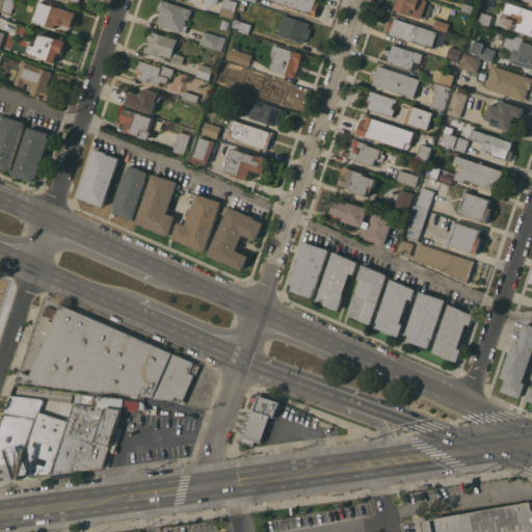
[(16,0),(15,4),(16,5),(16,8),(14,7),(11,14),(0,10),(3,0),(16,0)]
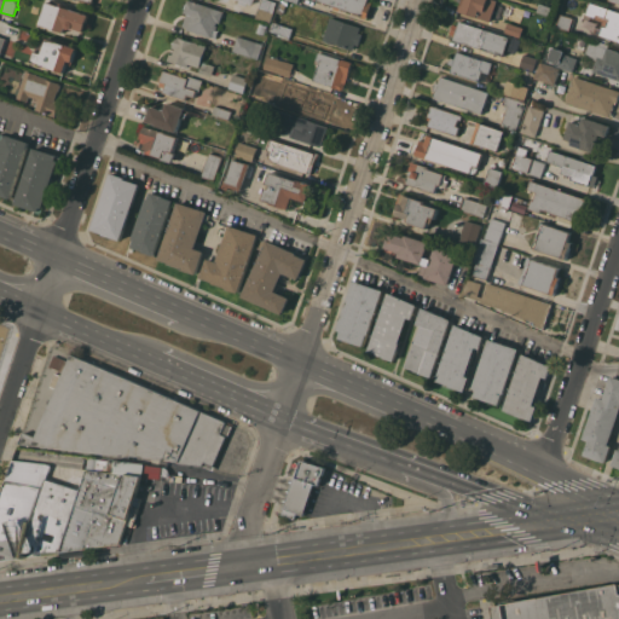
[(191,0),(224,11),(220,23),(218,22),(217,25),(218,25),(217,29),(217,30),(215,38),(213,36),(212,38),(187,29),(187,28),(183,25),(187,13),(184,12),(185,9),(186,4),(187,4),(187,0),(191,0)]
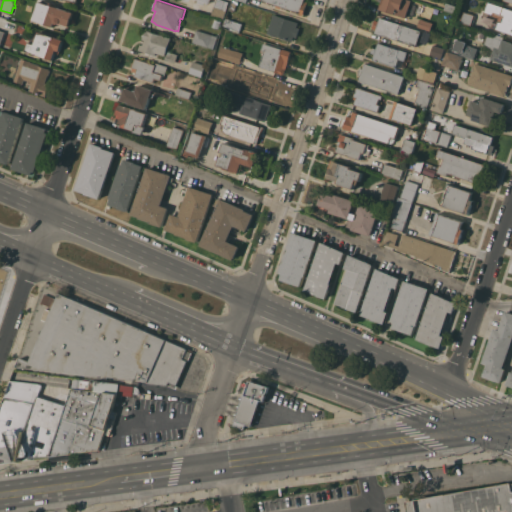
[(225,0),(229,1),(226,11),(224,10),(221,18),(211,15),(216,0),(225,0)]
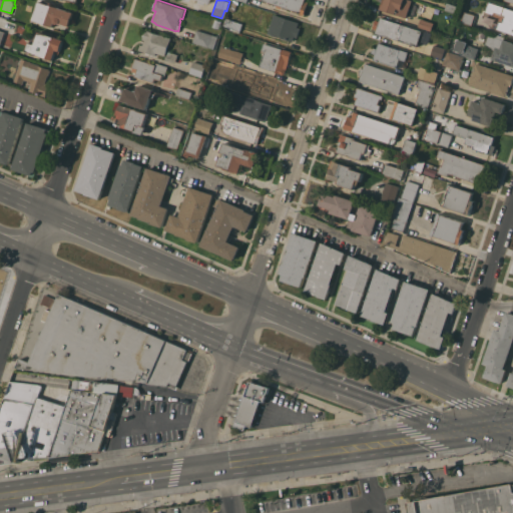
[(238,0),(236,8),(230,6),(232,0),(238,0)]
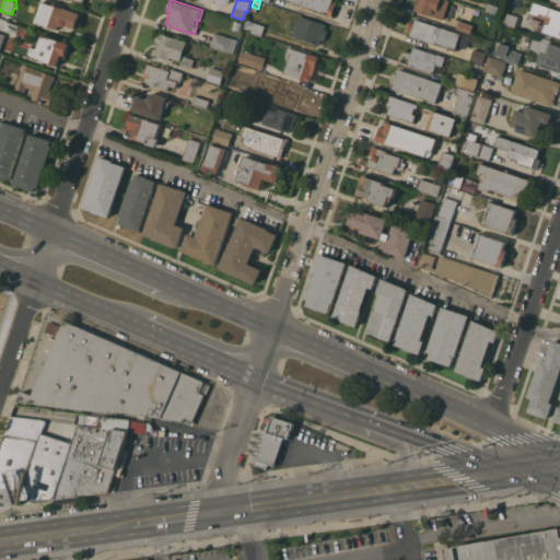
[(334,0),(337,1),(333,16),(328,15),(328,13),(308,7),(307,9),(302,8),(303,6),(286,0),(334,0)]
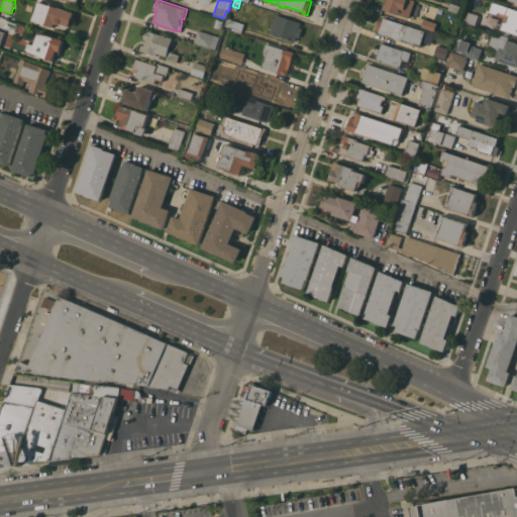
[(415,0),(409,17),(388,10),(383,9),(385,0),(415,0)]
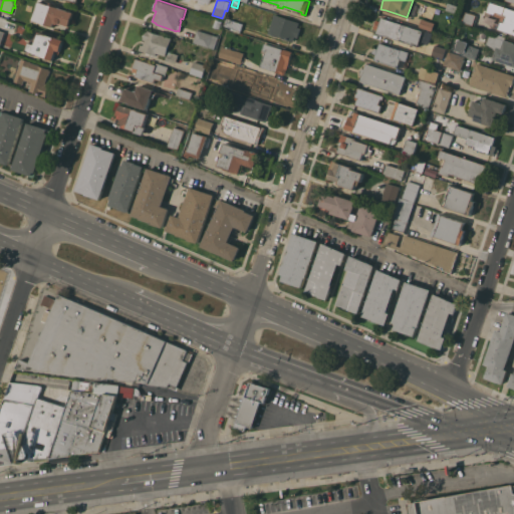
[(58,7),(74,12),(69,26),(60,23),(59,23),(58,24),(57,23),(56,23),(55,23),(55,21),(53,26),(33,19),(39,1),(58,7)]
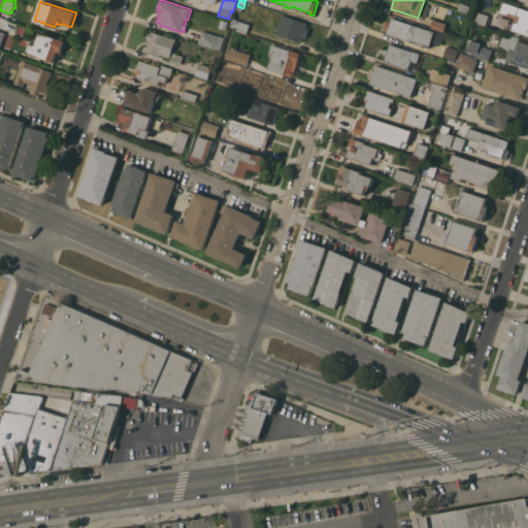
[(527,9),(527,37),(524,35),(525,34),(510,30),(514,22),(517,14),(510,12),(509,15),(505,14),(505,17),(500,15),(501,13),(499,12),(503,1),(527,9)]
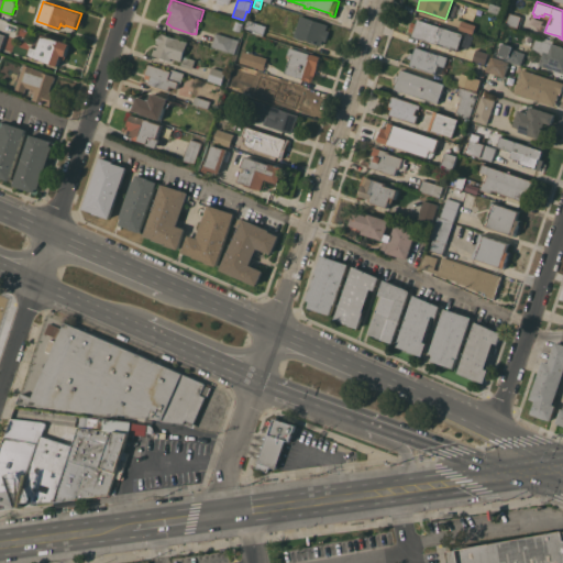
[(488,10),(490,2),(501,6),(500,8),(501,8),(500,13),(498,13),(488,10)]
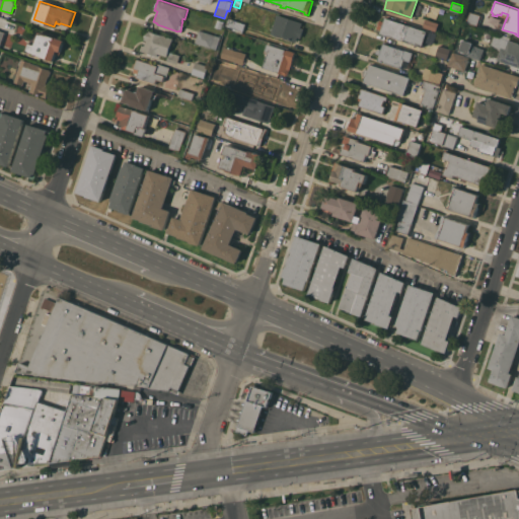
[(482,15),(478,25),(466,22),(469,11),(482,15)]
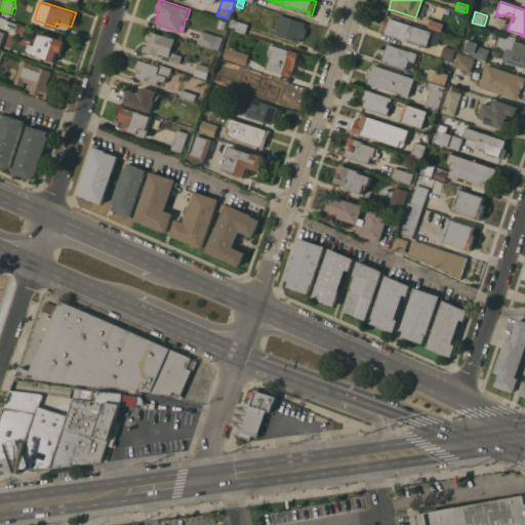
[(306,23),(305,28),(308,29),(305,38),(301,37),(299,42),(287,39),(288,37),(285,36),(285,38),(274,34),(280,14),(306,23)]
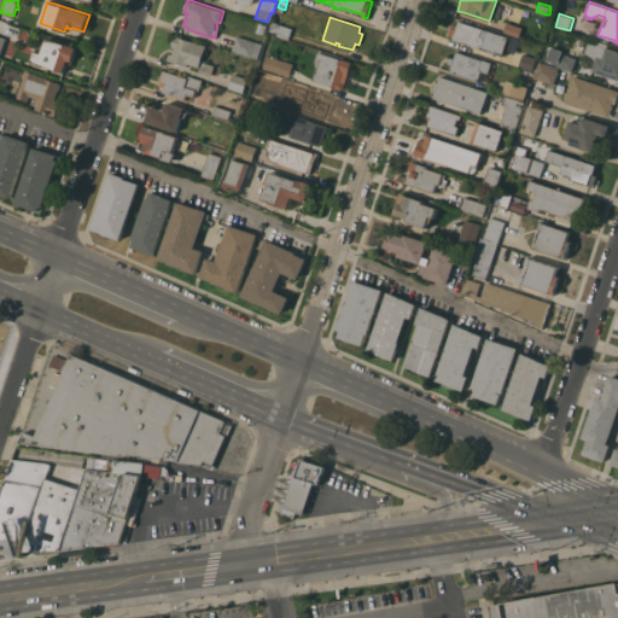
[(0,19),(21,27),(16,41),(6,39),(0,57),(0,19)]
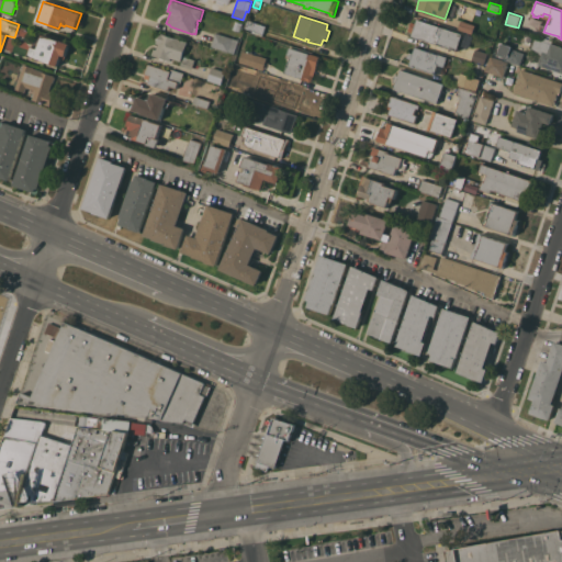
[(439,26),(439,25),(463,33),(460,44),(459,43),(458,48),(445,44),(445,43),(438,41),(437,44),(412,36),(413,32),(408,31),(412,22),(416,23),(417,19),(439,26)]
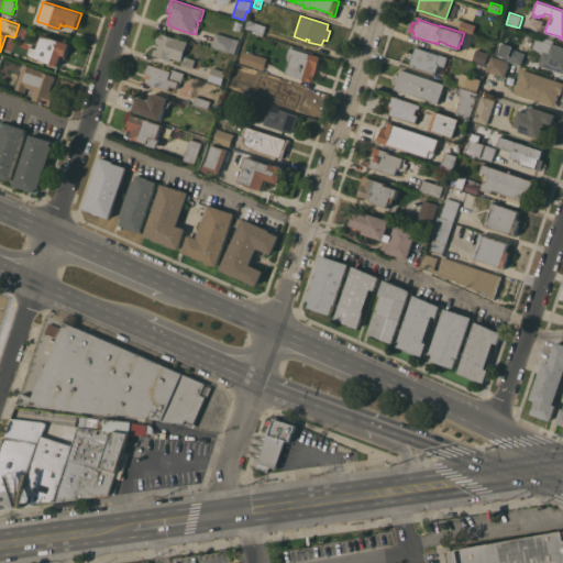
[(459,29),(462,20),(476,25),(473,33),(459,29)]
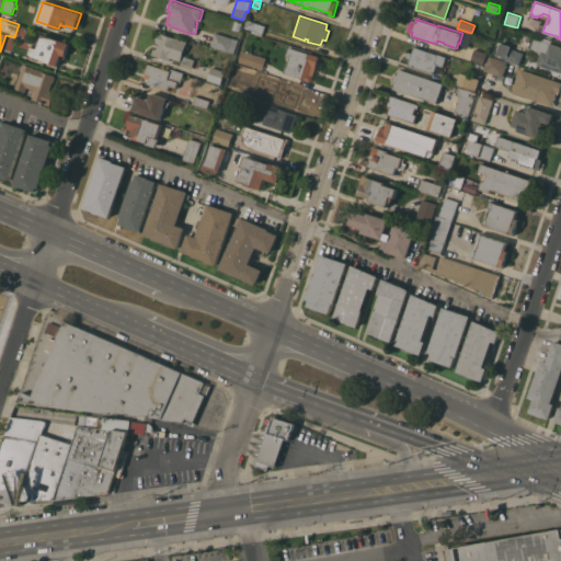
[(235,21),(241,23),(239,31),(232,29),(235,21)]
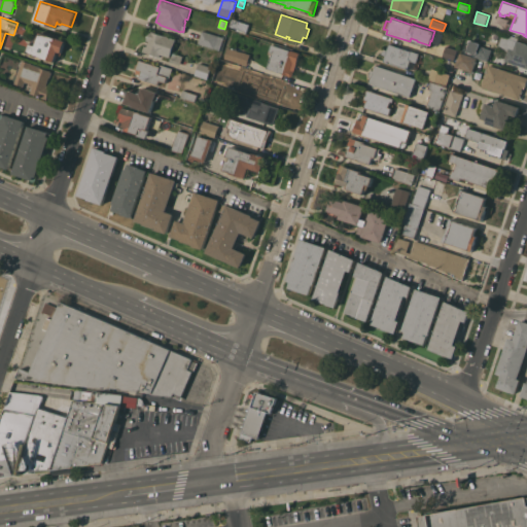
[(246,33),(237,30),(237,28),(232,27),(235,20),(249,24),(246,33)]
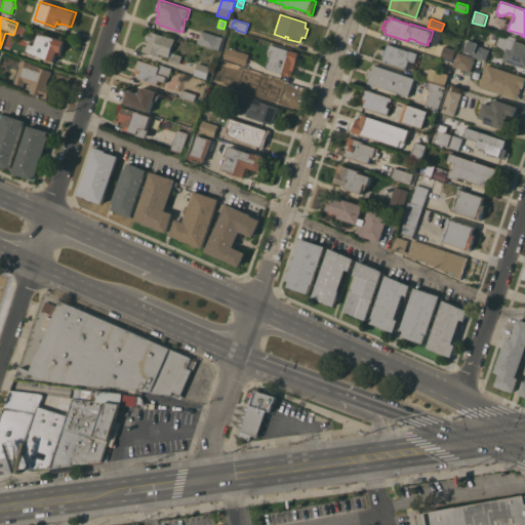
[(169,56),(161,54),(160,56),(143,50),(145,45),(147,46),(149,40),(146,40),(150,30),(153,31),(153,32),(164,35),(175,38),(169,56)]
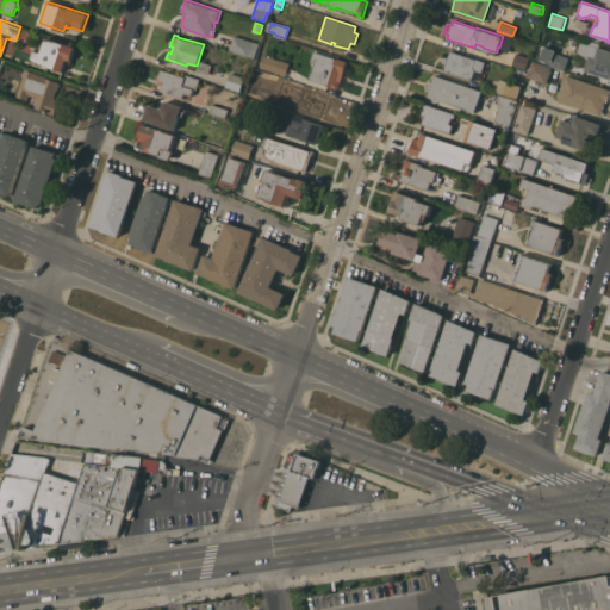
[(260,43),(255,57),(230,50),(235,35),(260,43)]
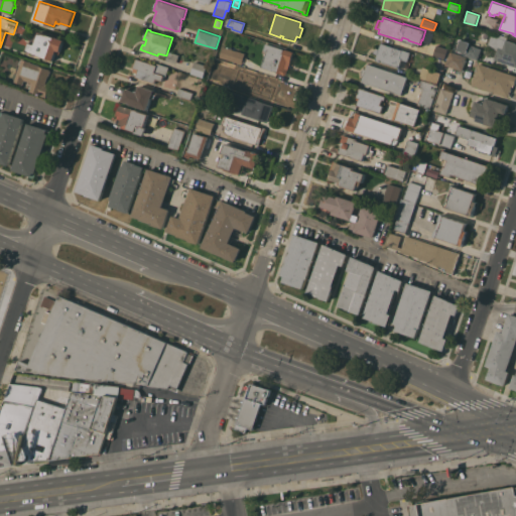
[(65,39),(59,54),(56,53),(53,60),(27,51),(32,33),(38,35),(39,31),(65,39)]
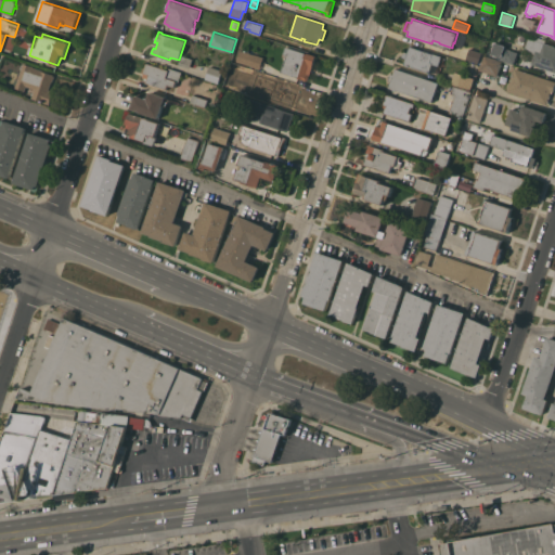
[(536,52),(524,49),(528,36),(538,38),(545,40),(545,42),(554,46),(554,72),(531,64),(536,52)]
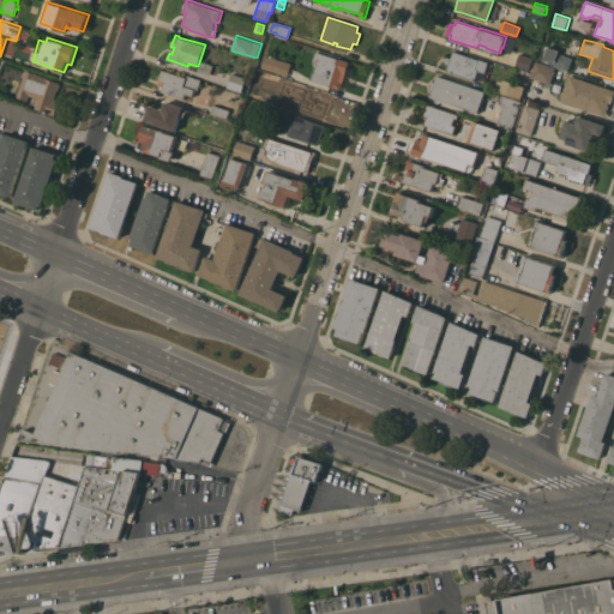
[(479,60),(480,59),(488,62),(485,72),(479,70),(475,80),(447,71),(450,64),(445,62),(447,56),(451,58),(453,50),(479,60)]
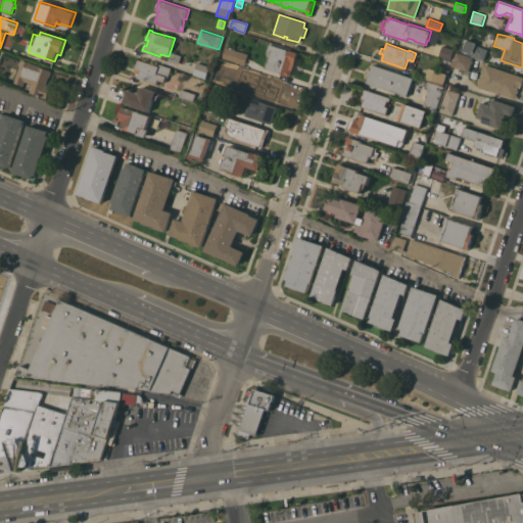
[(288,49),(297,52),(295,61),(292,72),(291,70),(291,72),(291,75),(288,76),(265,67),(270,54),(267,53),(270,44),(288,49)]
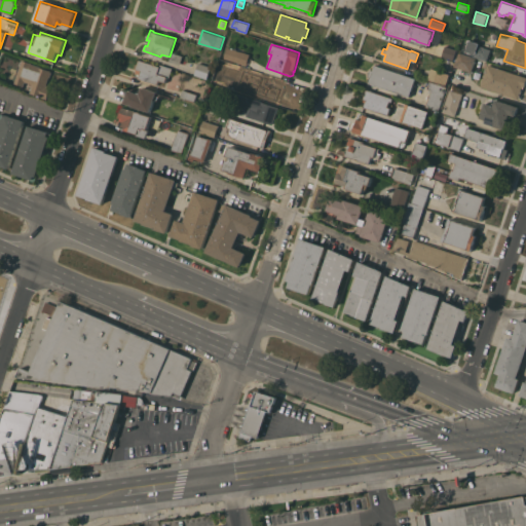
[(474,57),(477,44),(490,49),(487,61),(474,57)]
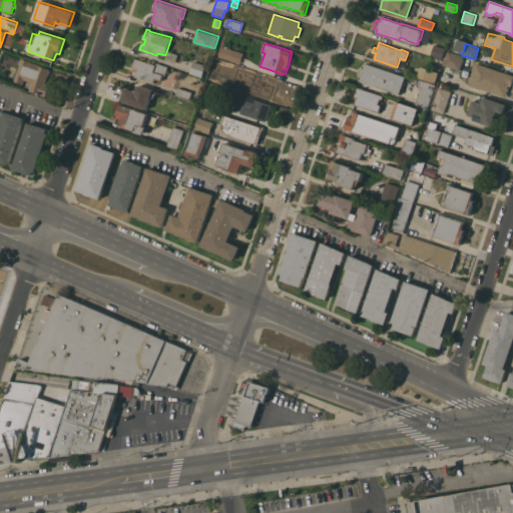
[(431,54),(434,44),(445,48),(442,58),(431,54)]
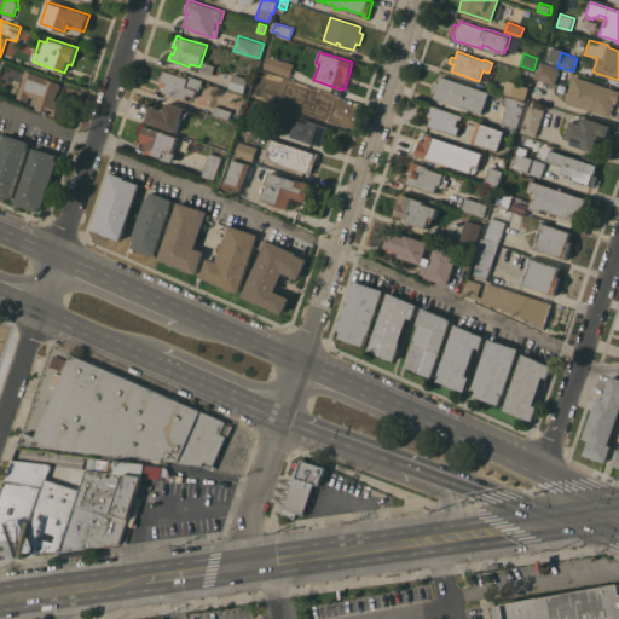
[(294,64),(290,76),(265,69),(268,56),(294,64)]
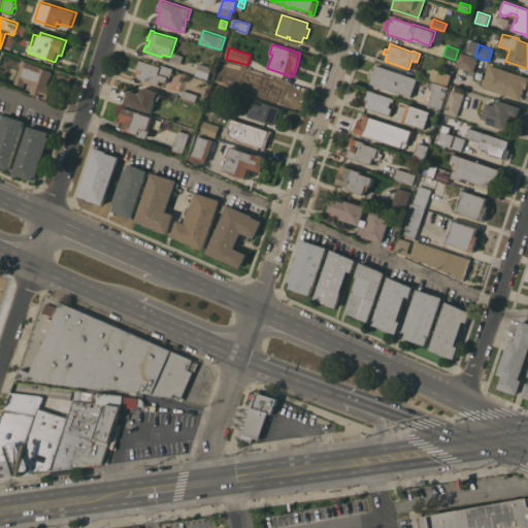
[(180,64),(170,61),(172,53),(175,54),(175,53),(184,55),(184,56),(180,64)]
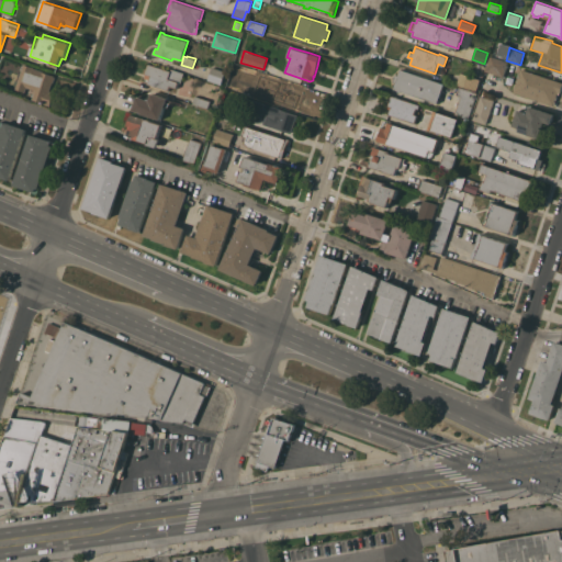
[(485,70),(491,56),(507,62),(503,77),(485,70)]
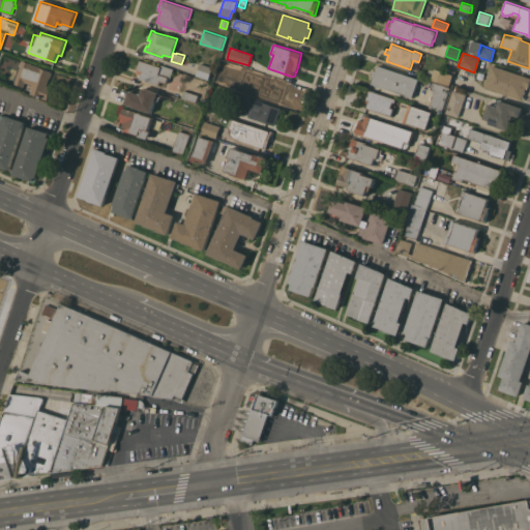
[(22,60),(31,63),(31,64),(35,65),(35,64),(37,65),(40,66),(40,67),(52,71),(52,72),(51,78),(50,78),(47,86),(52,87),(48,99),(31,93),(33,85),(32,84),(31,85),(29,85),(30,84),(26,82),(26,85),(25,85),(24,86),(15,84),(22,60)]
